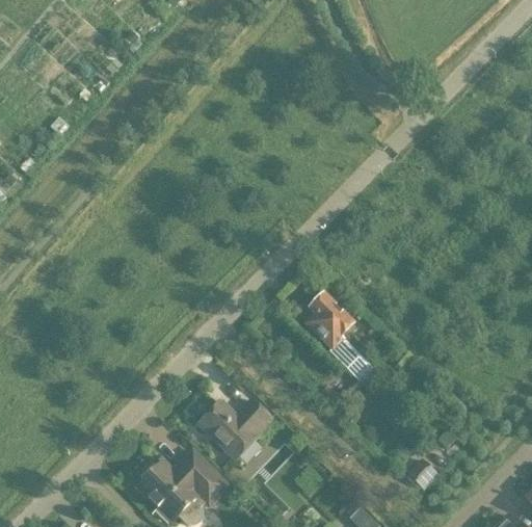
[(317,313),(308,322),(349,363),(345,366),(358,378),(372,366),(340,335),(352,322),(323,294),(311,307),(317,313)]
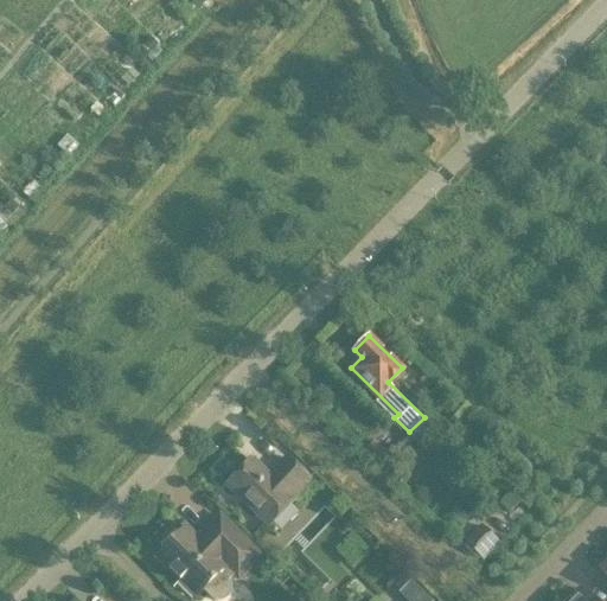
[(374,436),(364,447),(377,459),(377,458),(379,460),(389,451),(374,436)]
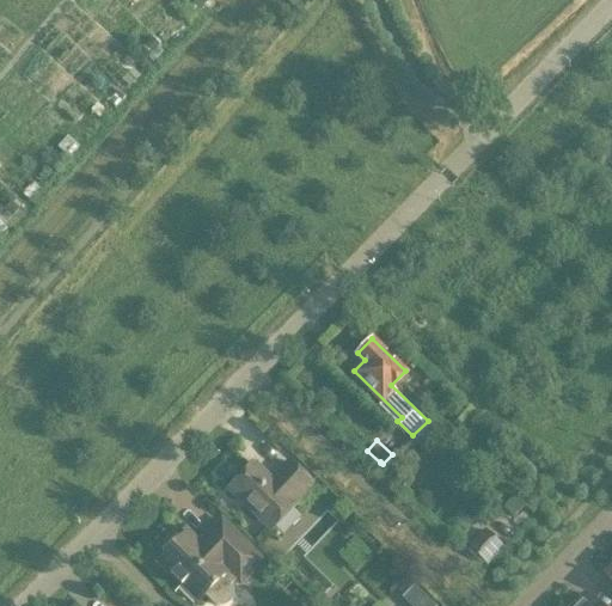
[(255,459),(230,485),(273,527),(298,501),(295,499),(312,481),(289,458),(271,476),(255,459)]
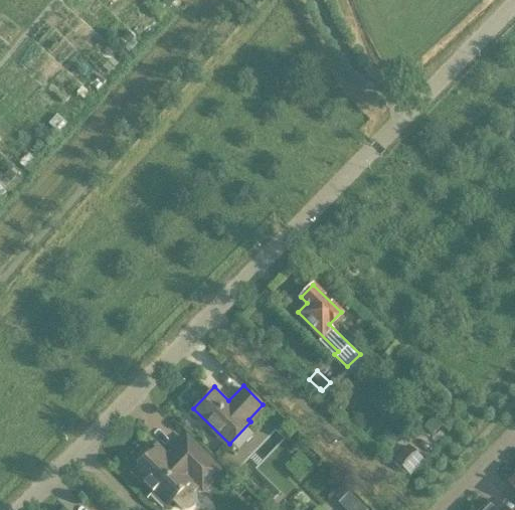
[(158,445),(132,471),(166,504),(172,498),(178,503),(181,506),(183,507),(186,507),(189,507),(192,505),(195,503),(196,500),(197,497),(197,494),(195,492),(194,489),(197,486),(202,490),(222,470),(187,435),(168,455),(158,445)]
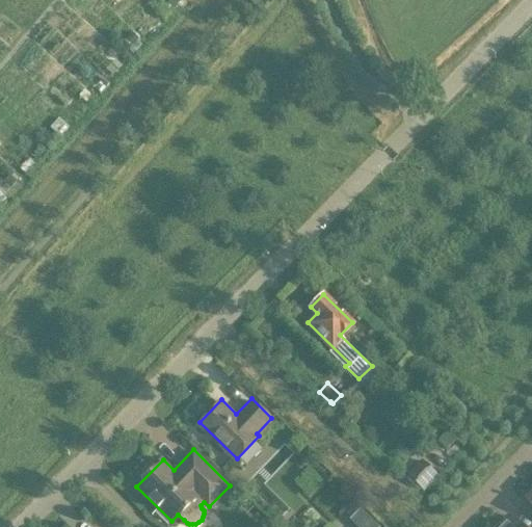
[(421,454),(406,470),(424,488),(439,472),(421,454)]
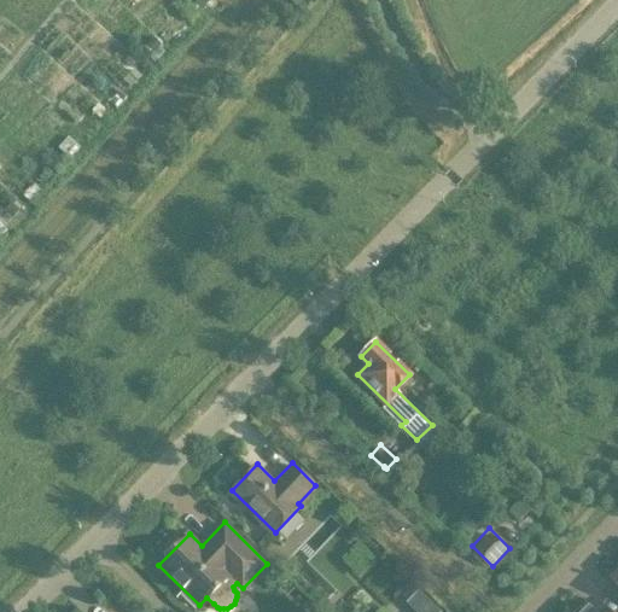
[(419,587),(406,600),(418,611),(417,611),(438,611),(442,608),(419,587)]
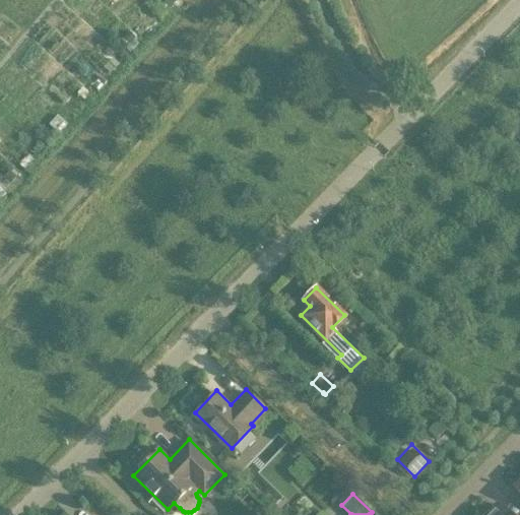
[(510,514),(497,501),(482,514),(510,514)]
